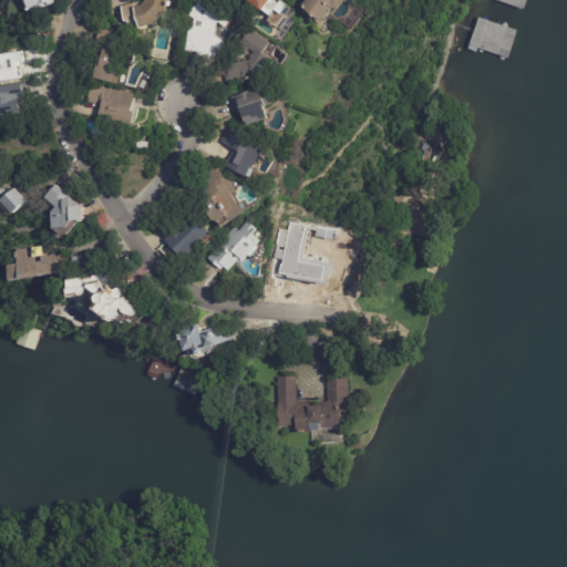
[(54,0),(55,1),(23,11),(19,0),(54,0)]
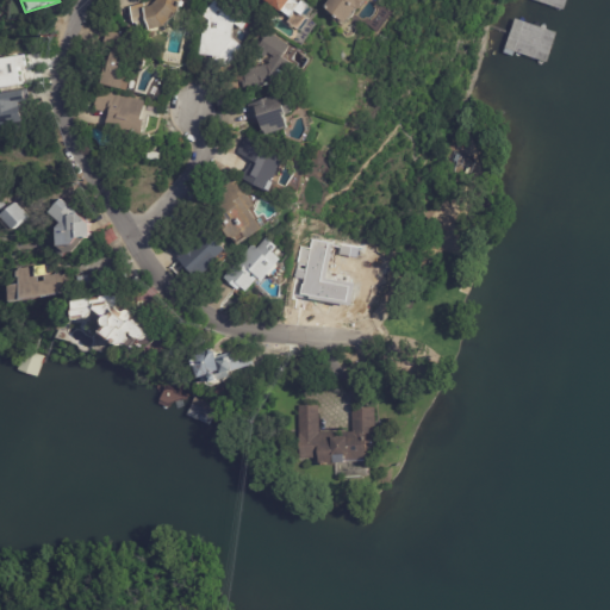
[(182,0),(180,10),(166,25),(151,30),(149,25),(139,29),(134,6),(148,1),(149,6),(154,5),(159,0),(182,0)]
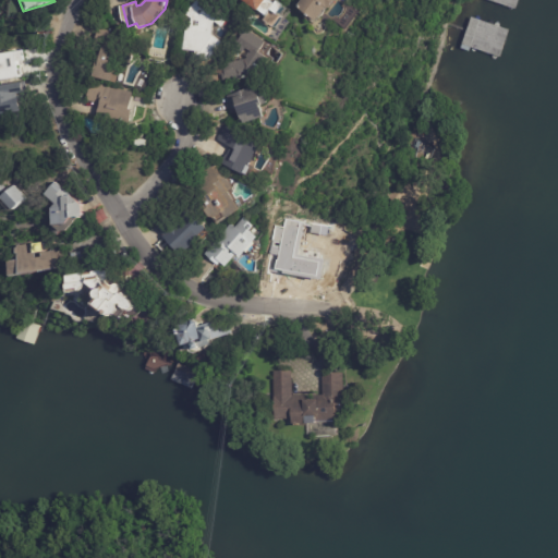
[(229,21),(221,29),(216,24),(214,26),(211,36),(222,45),(207,64),(196,55),(196,52),(184,51),(187,27),(191,28),(192,21),(185,15),(198,0),(201,0),(207,5),(209,3),(229,21)]
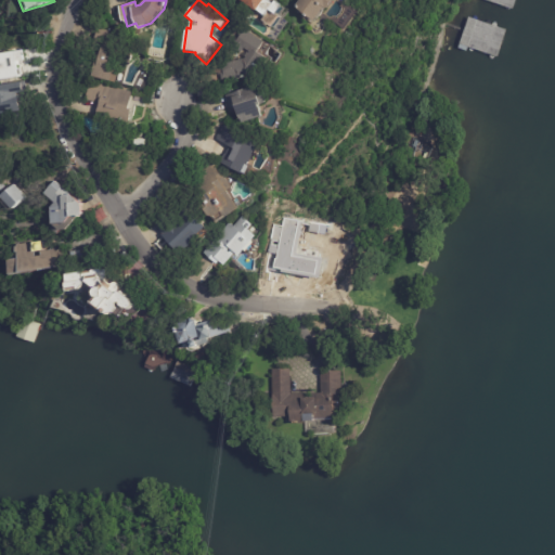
[(281,8),(275,15),(270,11),(266,16),(258,11),(257,12),(240,0),(266,0),(273,5),(275,2),(282,7),(281,8)]
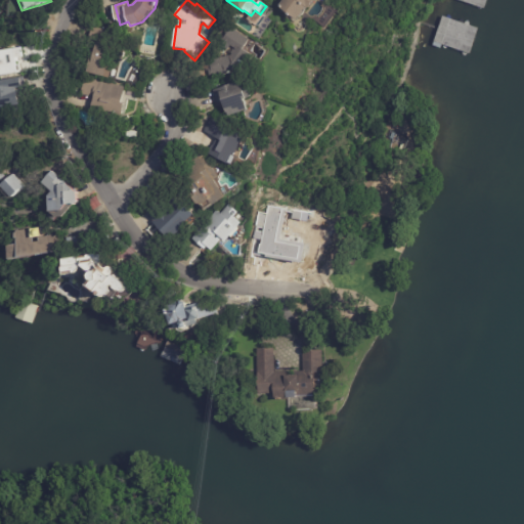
[(314,0),(306,10),(305,9),(294,23),(290,20),(290,22),(287,18),(275,9),(282,0),(314,0)]
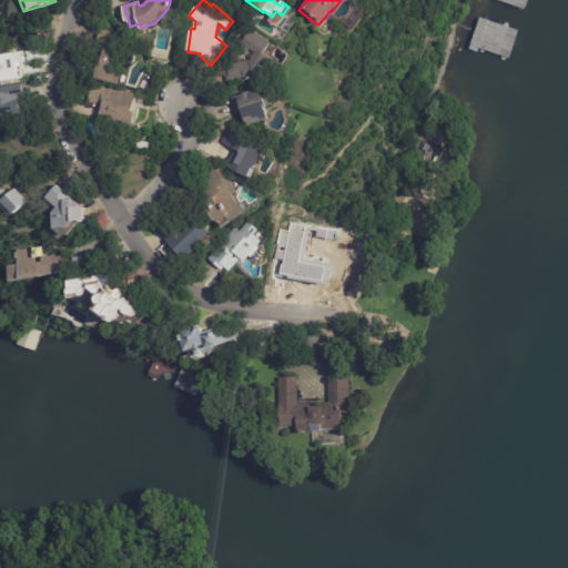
[(137,53),(132,68),(119,64),(119,63),(111,61),(109,69),(117,71),(112,85),(91,81),(97,59),(99,59),(102,48),(88,44),(92,28),(130,37),(127,49),(121,48),(120,50),(137,53)]
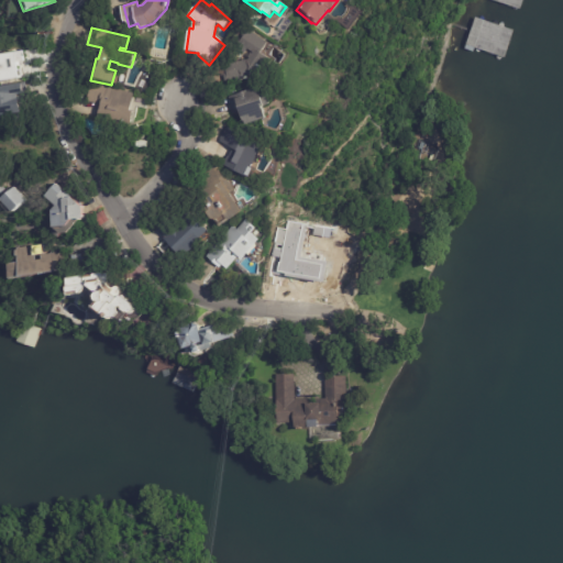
[(265,44),(258,55),(269,63),(256,81),(250,77),(228,83),(223,65),(244,61),(246,62),(247,59),(246,58),(250,54),(245,51),(242,55),(232,48),(241,36),(242,36),(246,31),(265,44)]
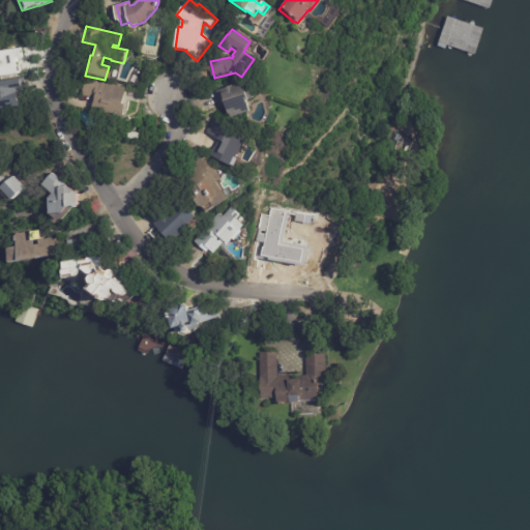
[(0,51),(0,77),(20,74),(16,49),(0,51)]
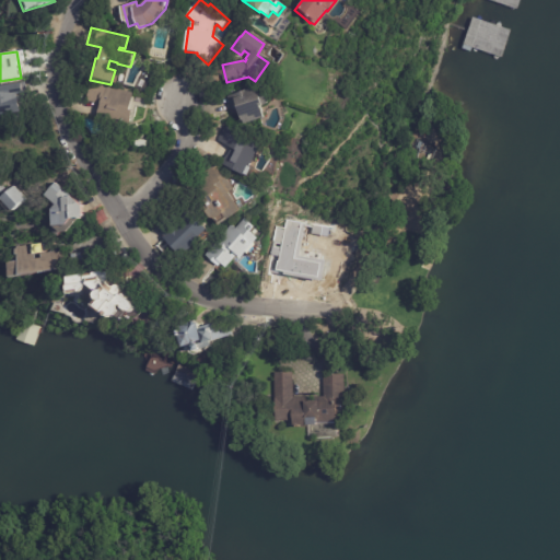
[(23,81),(25,90),(11,93),(14,109),(0,112),(0,82),(9,81),(9,82),(23,80),(23,81)]
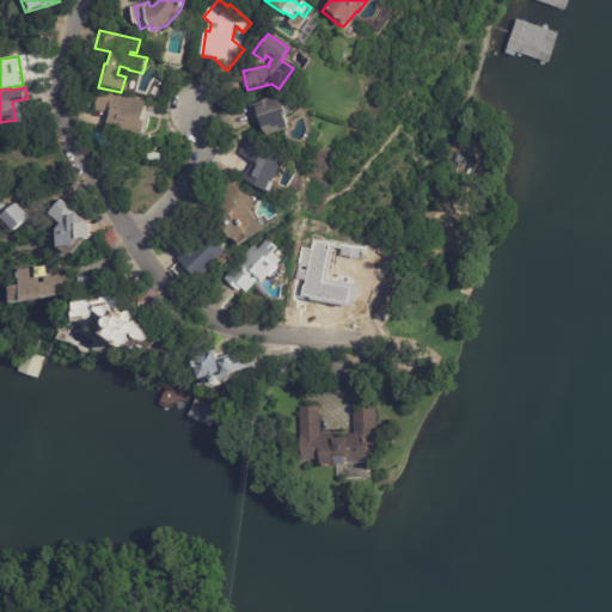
[(291,105),(292,111),(281,116),(285,126),(262,134),(250,102),(285,90),(291,105)]
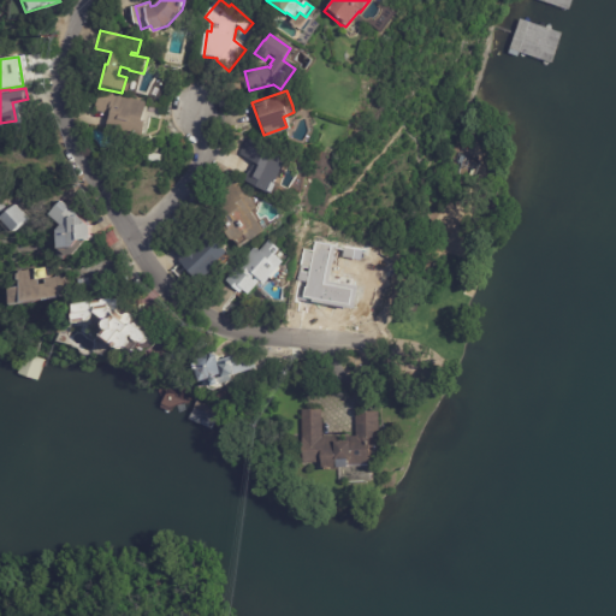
[(147,104),(142,124),(144,125),(142,135),(107,126),(110,116),(95,112),(100,93),(147,104)]
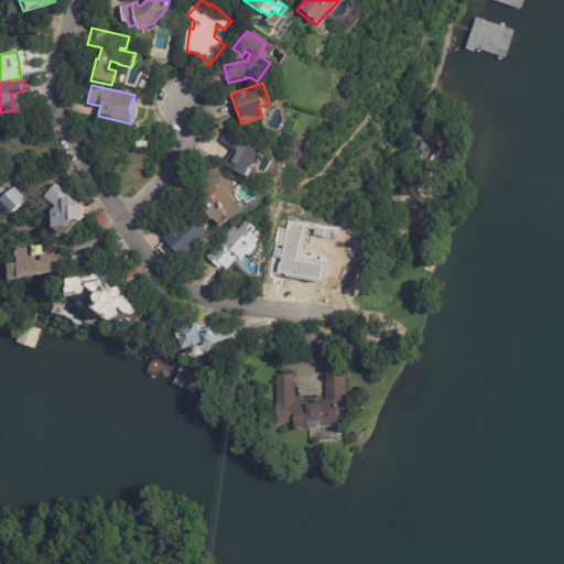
[(260,142),(248,165),(251,167),(247,176),(243,174),(242,176),(220,164),(229,148),(218,141),(226,125),(260,142)]
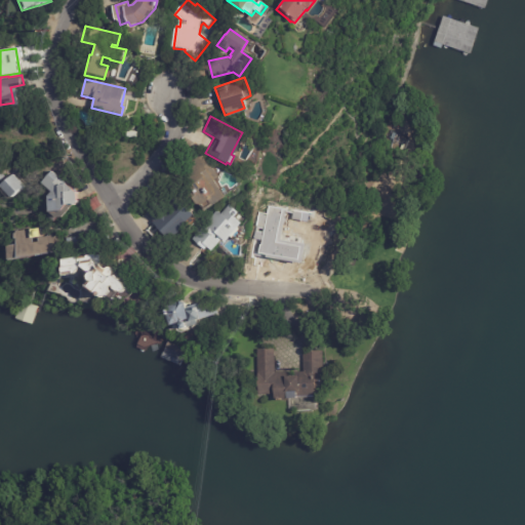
[(211,166),(218,177),(213,180),(224,196),(204,210),(199,204),(194,203),(174,175),(199,158),(201,160),(204,158),(206,162),(207,161),(211,166)]
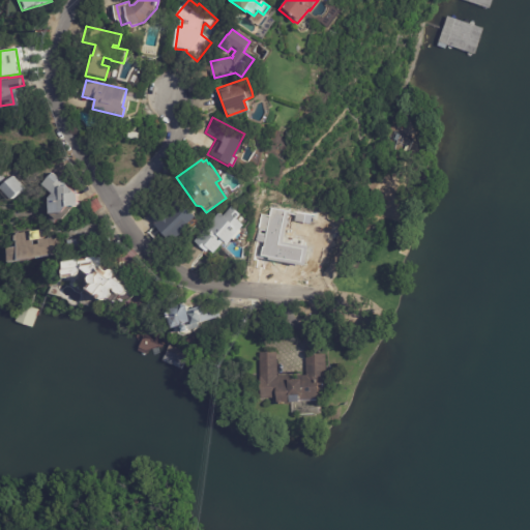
[(59,179),(78,196),(78,204),(63,221),(61,221),(56,226),(50,221),(53,218),(50,215),(49,215),(49,200),(53,195),(43,186),(51,178),(52,178),(55,175),(59,179)]
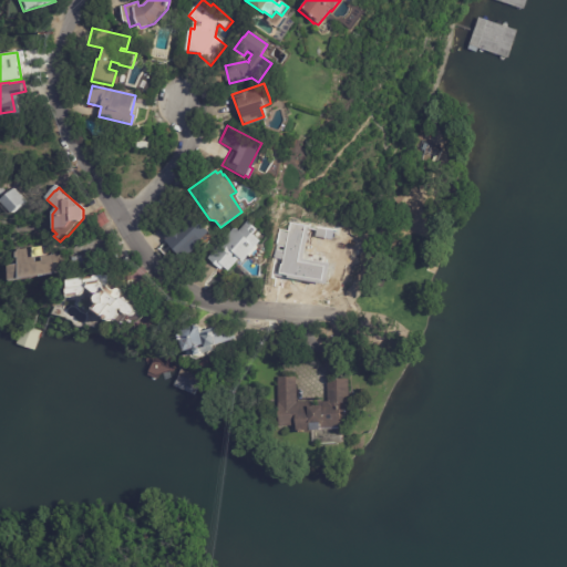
[(6,193),(8,195),(12,191),(23,200),(10,215),(0,205),(0,189),(2,189),(6,193)]
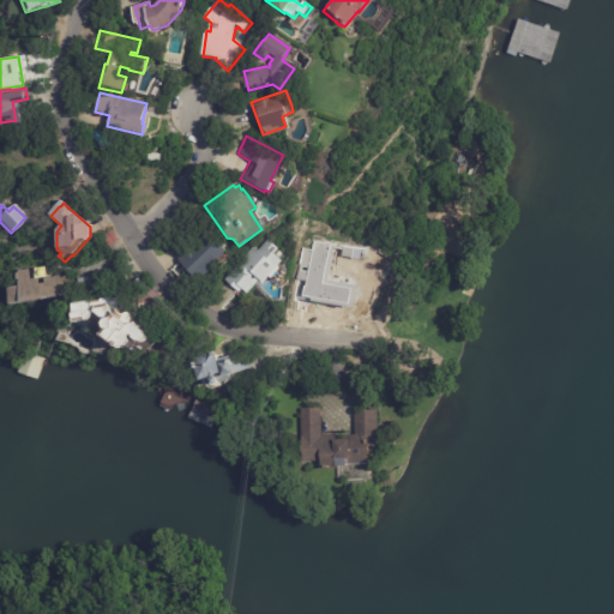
[(108,245),(106,246),(101,235),(110,229),(116,240),(108,245)]
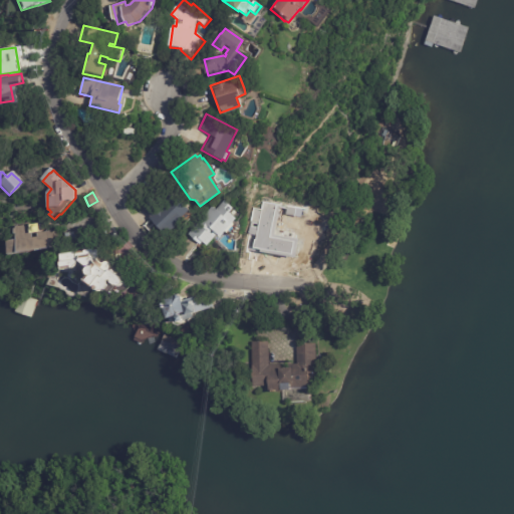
[(186,211),(164,234),(148,218),(149,216),(141,208),(150,198),(160,207),(165,202),(163,200),(169,194),(186,211)]
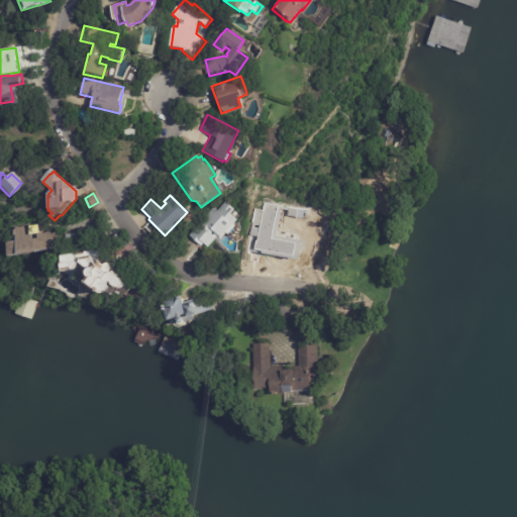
[(230,233),(229,234),(226,232),(221,237),(219,235),(207,247),(199,239),(196,242),(190,236),(200,225),(199,224),(214,208),(217,211),(226,201),(234,209),(231,214),(237,219),(234,223),(237,226),(230,233)]
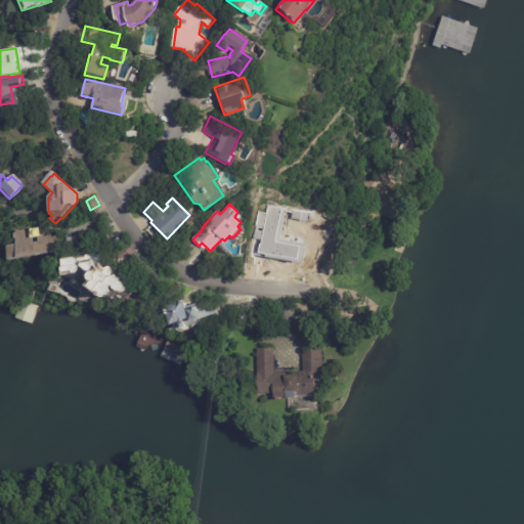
[(28,226),(30,236),(49,234),(51,252),(0,257),(0,244),(4,244),(3,238),(1,238),(1,232),(3,232),(3,230),(16,229),(16,227),(28,226)]
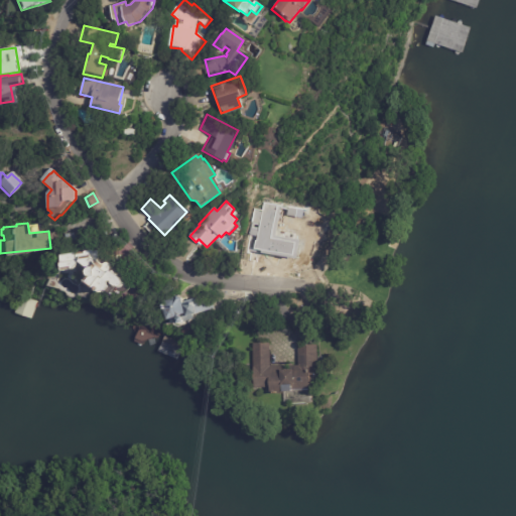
[(248,248),(293,255),(297,235),(265,230),(264,237),(250,234),(248,248)]
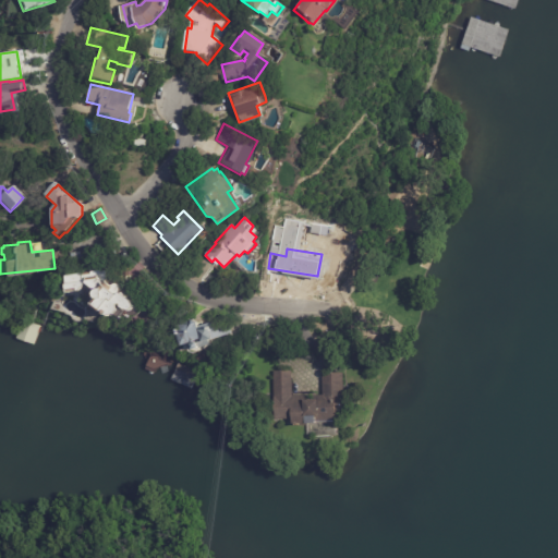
[(65,252),(87,250),(88,263),(67,266),(64,252),(65,252)]
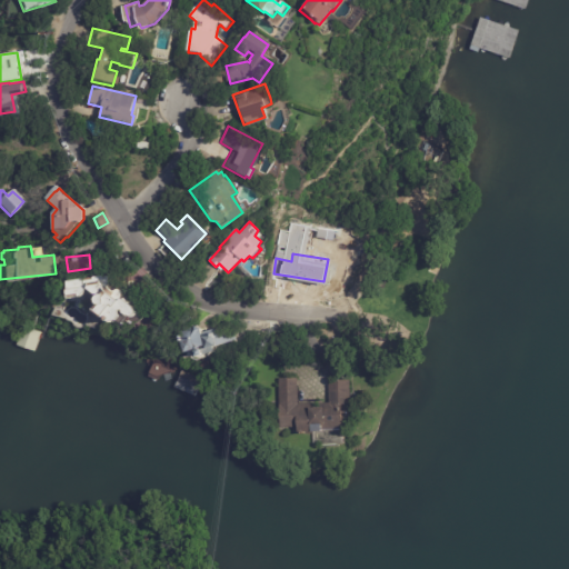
[(148,315),(146,318),(143,321),(140,323),(137,323),(133,323),(117,317),(112,320),(103,321),(98,332),(87,328),(92,318),(95,319),(96,316),(89,310),(93,306),(90,305),(89,302),(88,300),(89,298),(86,296),(81,300),(69,302),(62,299),(61,290),(62,290),(62,282),(83,280),(83,282),(92,281),(91,279),(108,277),(110,280),(110,283),(110,286),(108,289),(113,293),(115,292),(117,290),(119,290),(121,291),(122,292),(123,295),(123,296),(123,298),(130,302),(131,300),(139,306),(142,302),(147,308),(148,311),(148,315)]
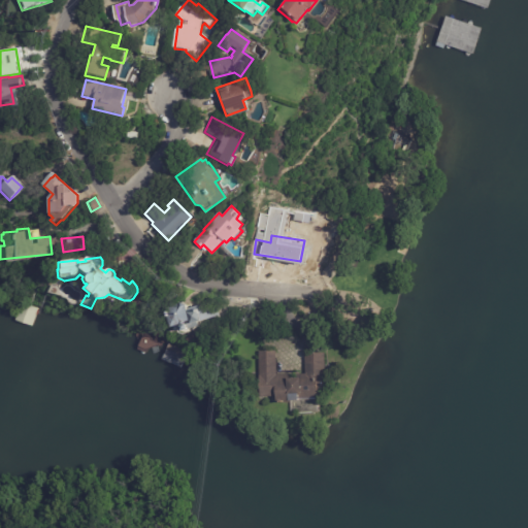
[(180,300),(184,302),(185,304),(193,302),(193,304),(202,302),(203,304),(220,300),(223,314),(199,320),(200,324),(192,326),(191,322),(188,323),(190,331),(184,332),(183,328),(179,329),(177,323),(170,324),(164,303),(178,299),(180,300)]
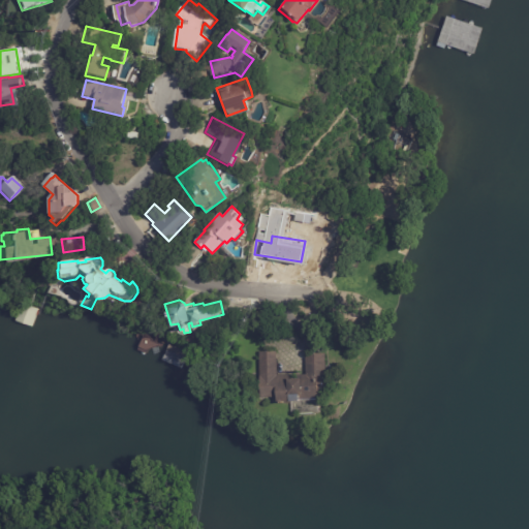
[(276,361),(275,375),(284,375),(284,379),(298,379),(298,375),(305,375),(305,353),(324,353),(323,376),(316,376),(316,401),(286,401),(286,404),(274,403),(274,398),(257,398),(257,351),(276,351),(276,361)]
